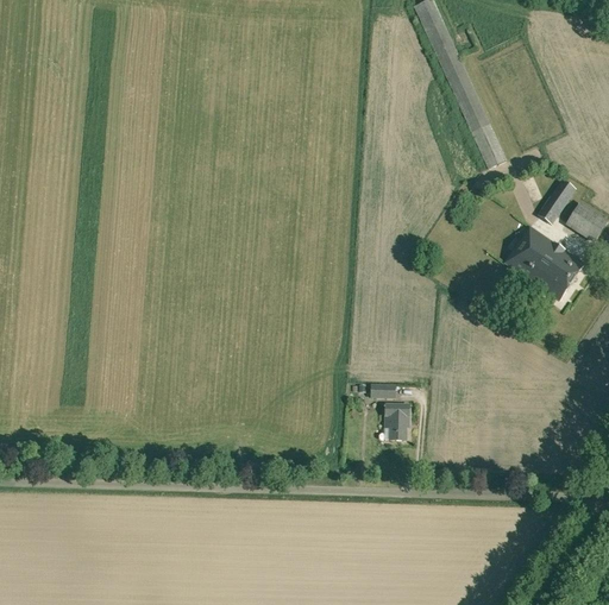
[(507,159),(433,0),(424,0),(413,5),(488,168),(507,159)]
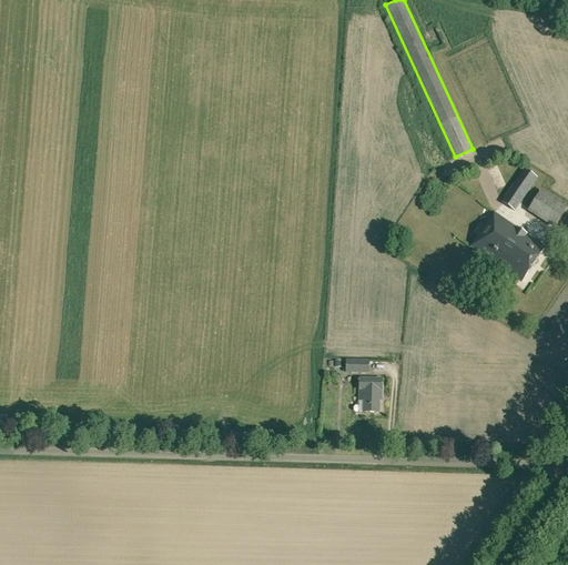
[(500,200),(515,209),(537,175),(523,167),(500,200)]
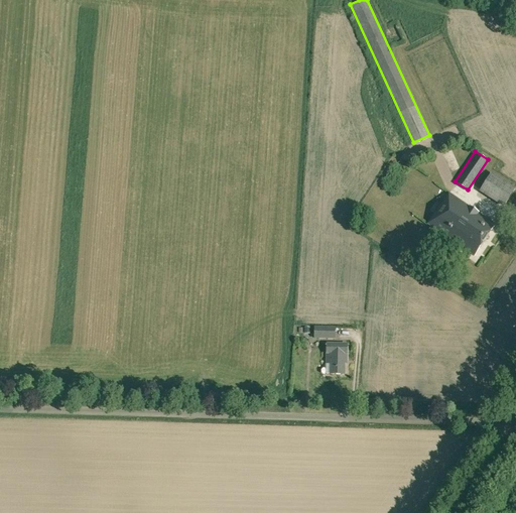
[(515,186),(491,170),(478,189),(503,205),(515,186)]
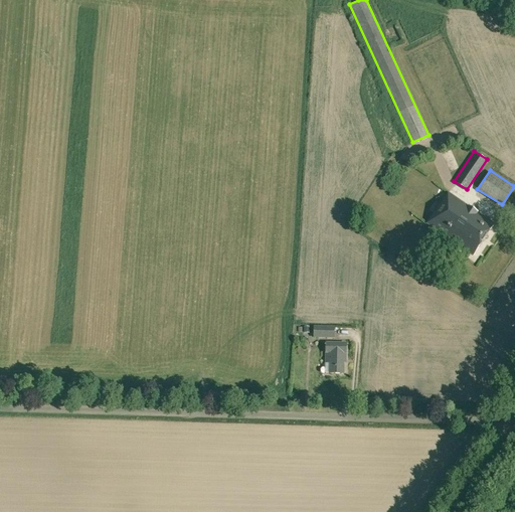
[(494,222),(448,190),(426,221),(463,245),(473,252),(494,222)]
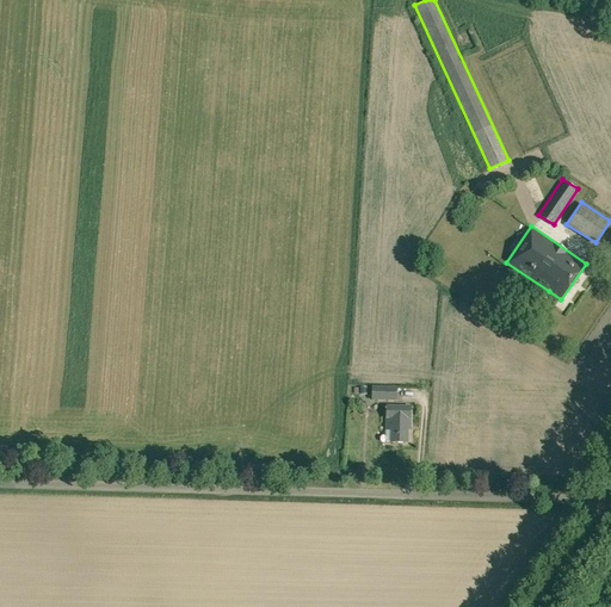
[(396,397),(396,384),(372,384),(371,397),(396,397)]
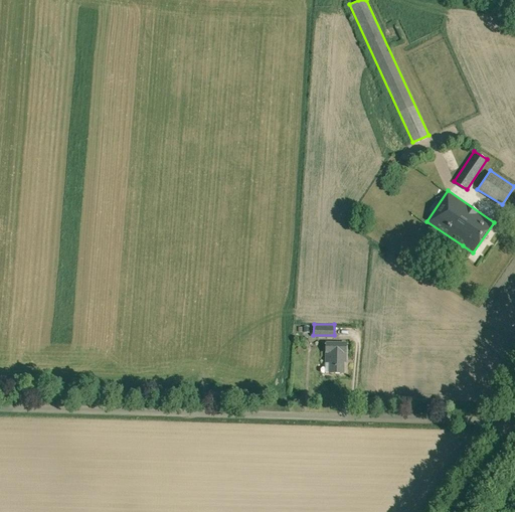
[(325,360),(329,361),(329,371),(343,371),(343,356),(345,356),(346,341),(326,341),(325,360)]
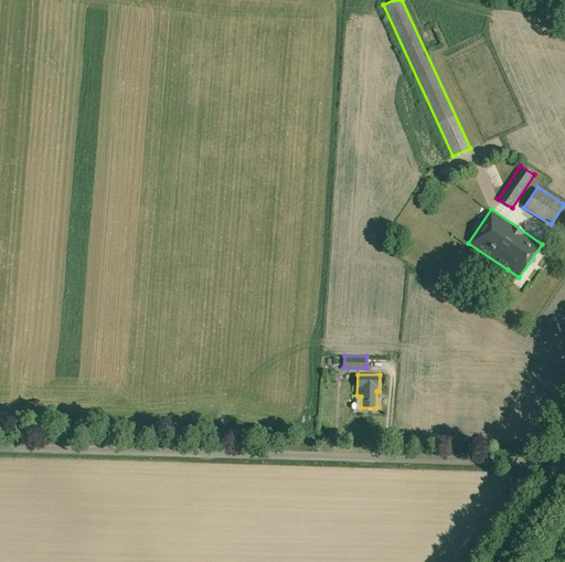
All buildings are outlined.
